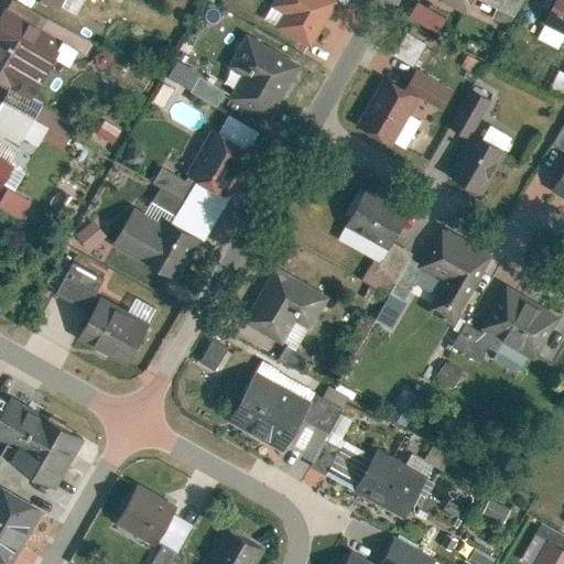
[(340,0),(277,0),(264,24),(314,51),(340,0)]
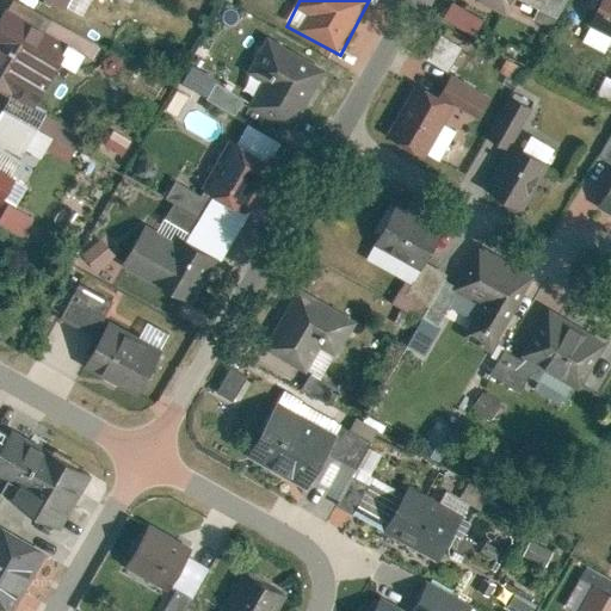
[(449,0),(448,0),(440,17),(474,34),(482,16),(449,0)]
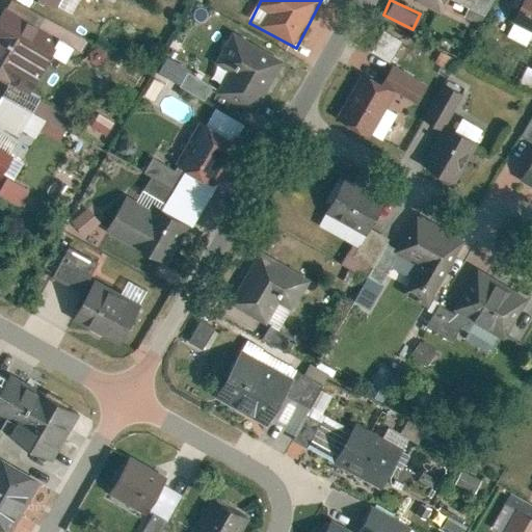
[(473,0),(424,0),(464,19),(473,0)]
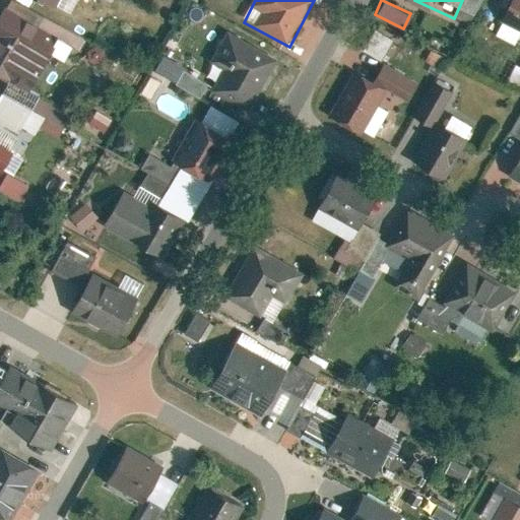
[(519,0),(514,0),(505,22),(519,29),(519,0)]
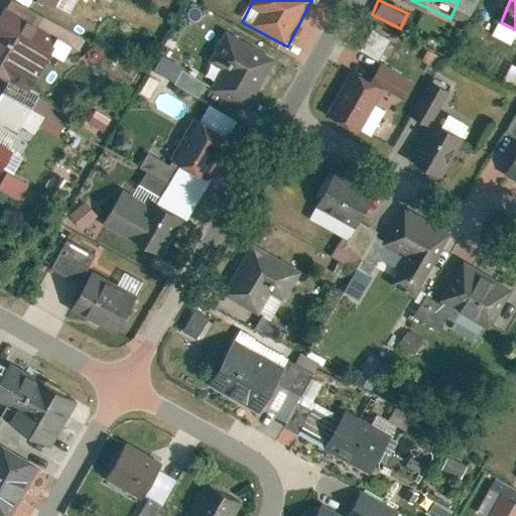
[(57,36),(4,7),(0,14),(0,76),(27,91),(57,36)]
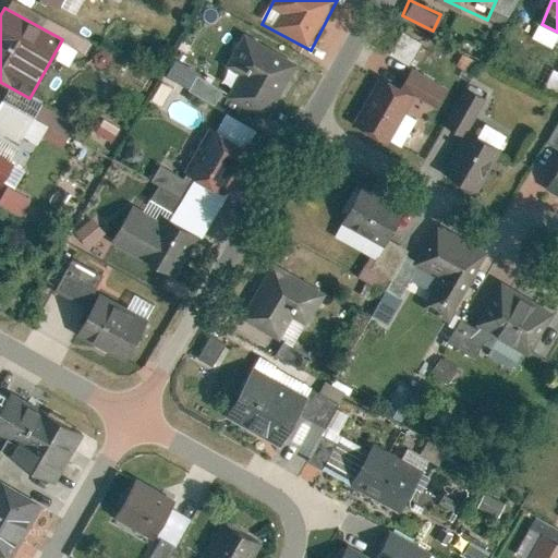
[(400,29),(387,51),(407,62),(420,40),(400,29)]
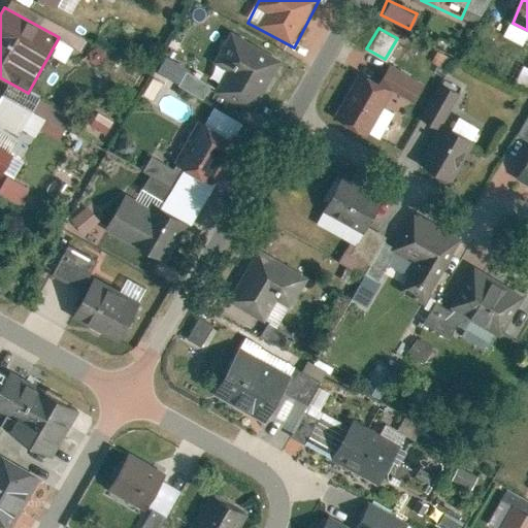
[(278,61),(232,33),(201,85),(248,112),(278,61)]
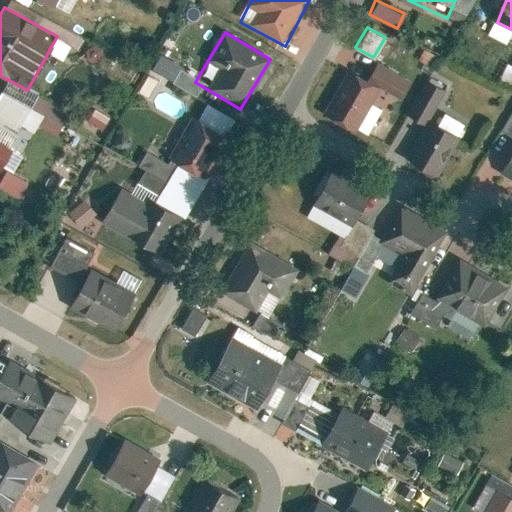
[(379,90),(348,71),(325,111),(356,129),(379,90)]
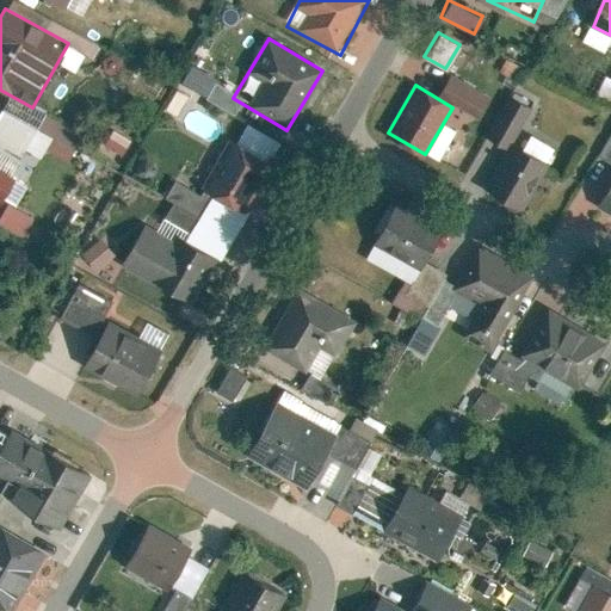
[(270,165),(227,141),(199,189),(242,214),(270,165)]
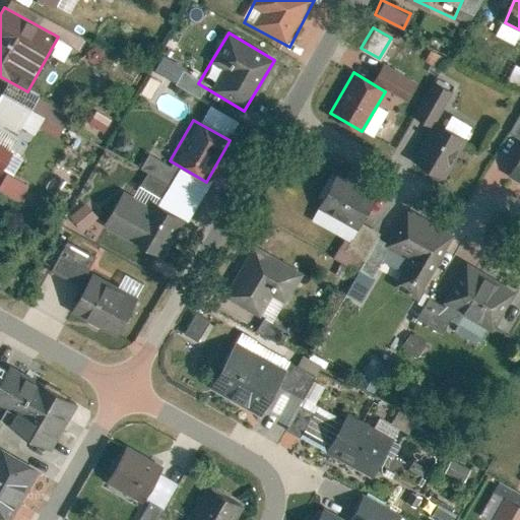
[(0,167),(19,133),(0,121),(0,167)]
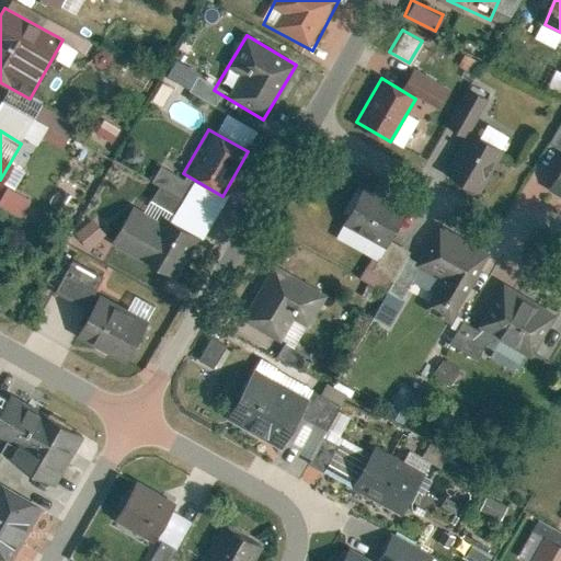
[(505,149),(470,134),(448,181),(483,197),(505,149)]
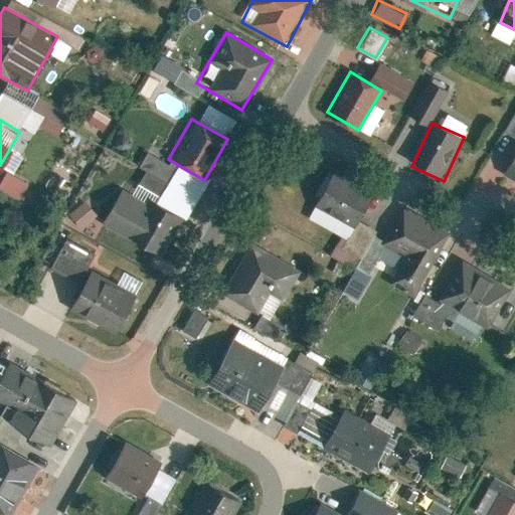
[(514,157),(503,177),(514,184),(514,157)]
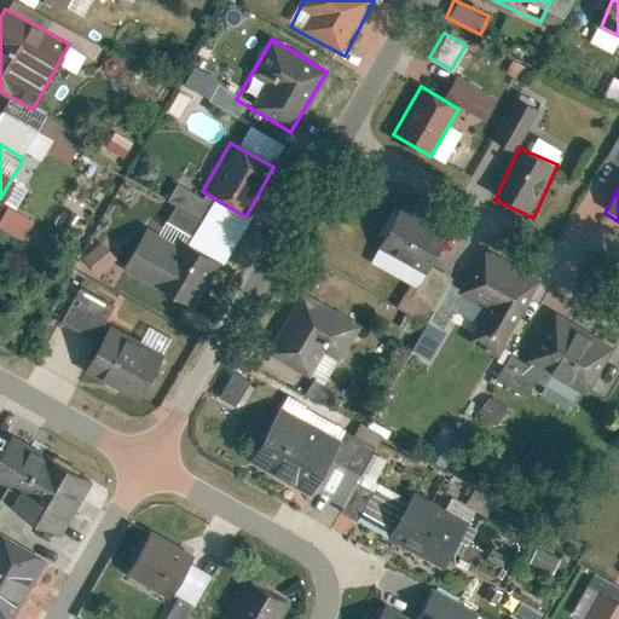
[(0,224),(23,238),(34,220),(6,203),(0,213),(0,224)]
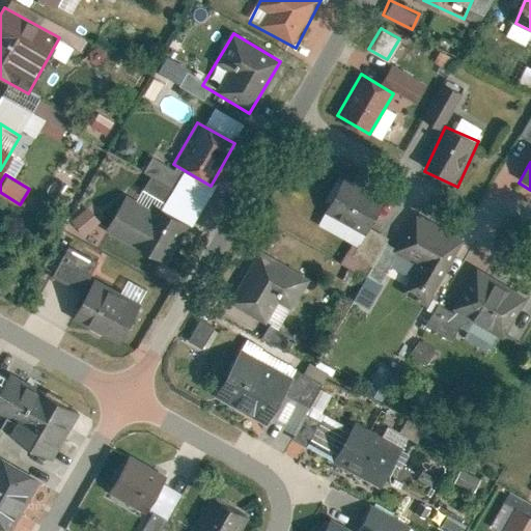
[(328,207),(369,230),(387,197),(345,174),(328,207)]
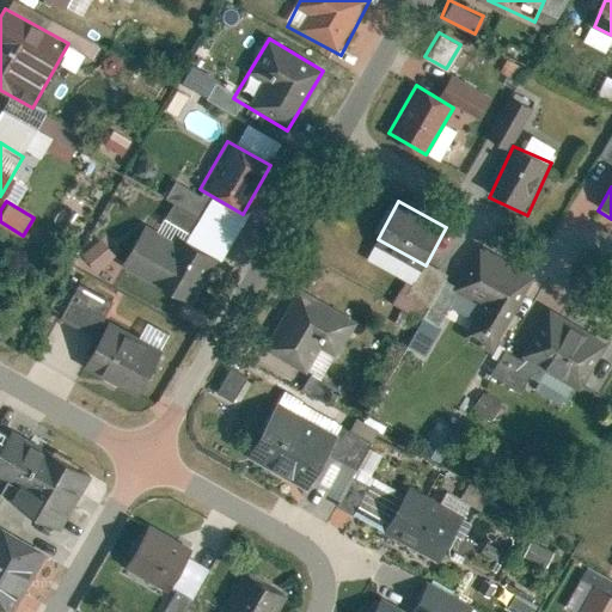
[(214,261),(146,225),(124,267),(191,303),(214,261)]
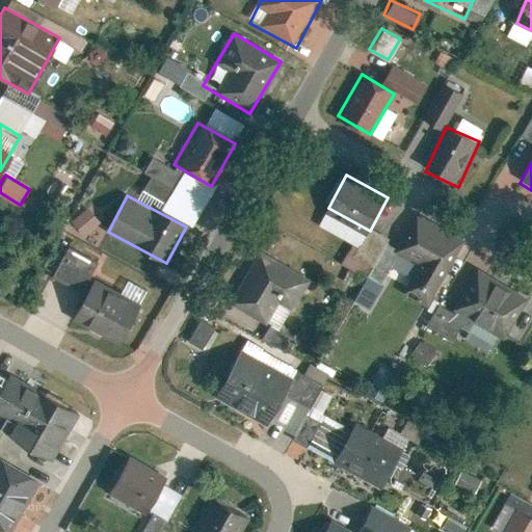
[(74,218),(92,240),(105,229),(86,207),(74,218)]
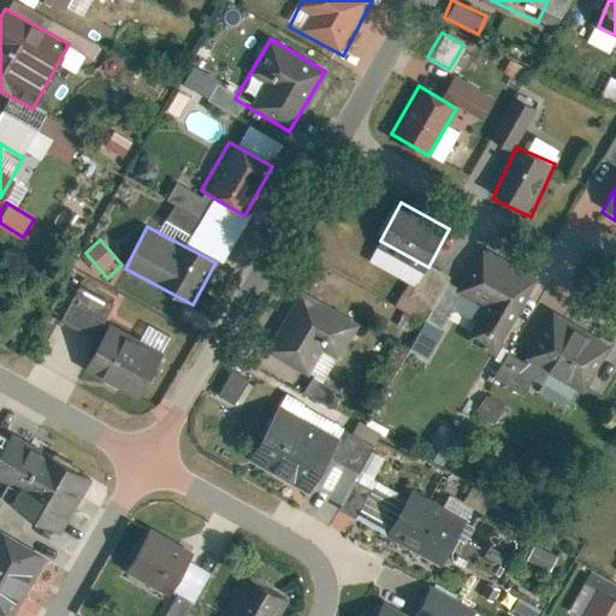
[(460,286),(487,302),(469,335),(497,349),(540,271),(484,241),(460,286)]
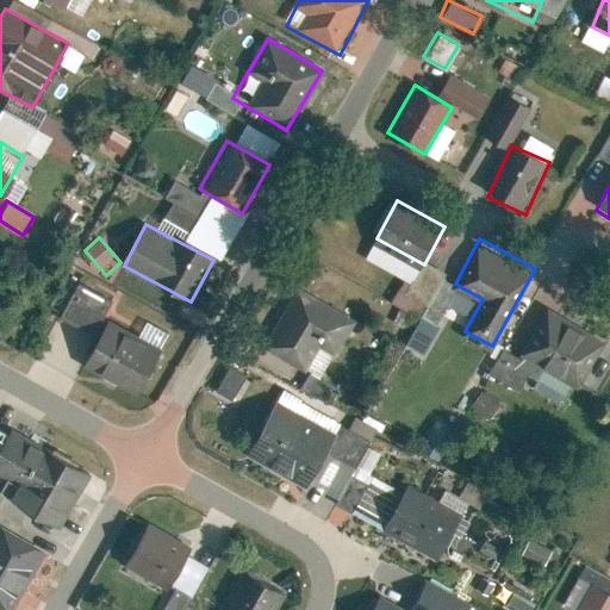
[(305,366),(322,340),(338,350),(359,318),(302,282),(265,341),(305,366)]
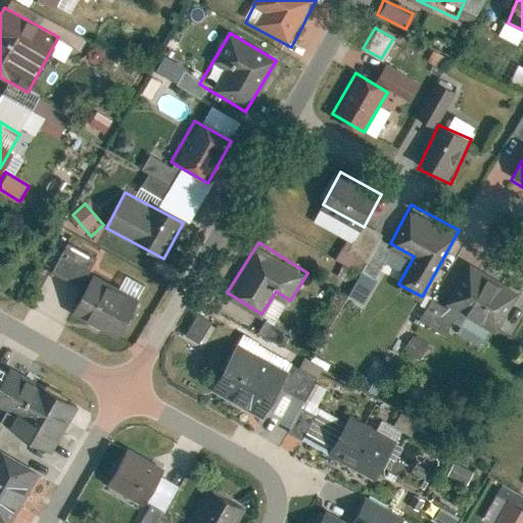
[(52,272),(82,285),(94,256),(64,243),(52,272)]
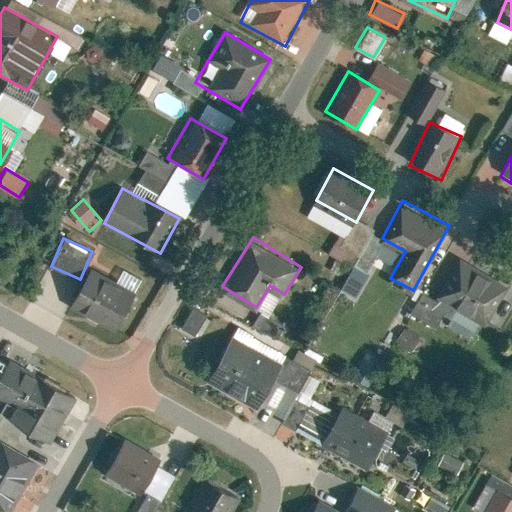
[(460,255),(437,293),(483,321),(507,283),(460,255)]
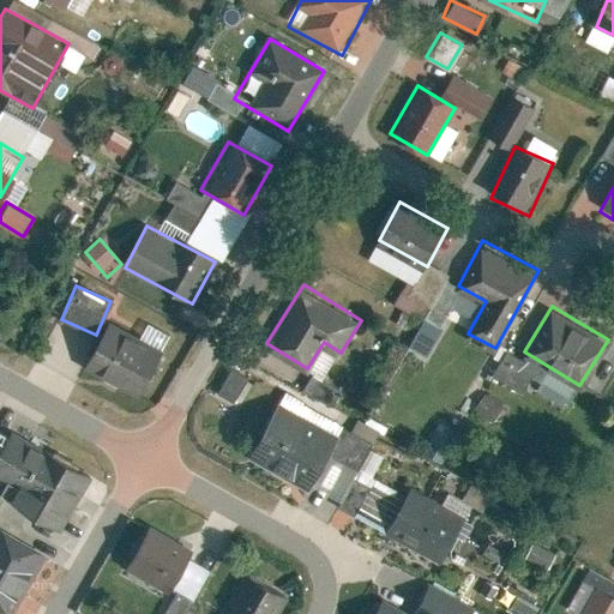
[(163,349),(108,323),(83,373),(139,399),(163,349)]
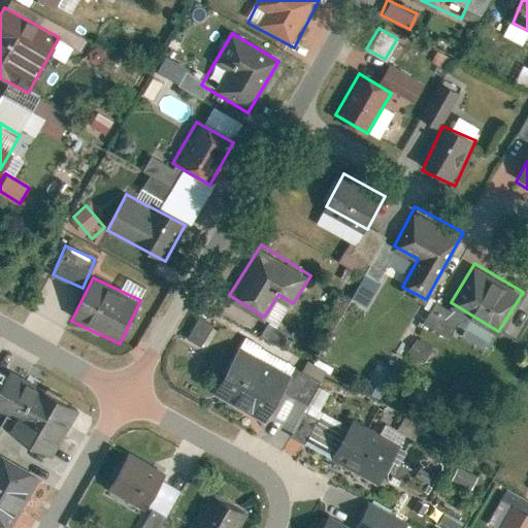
[(188,334),(203,340),(211,322),(195,316),(188,334)]
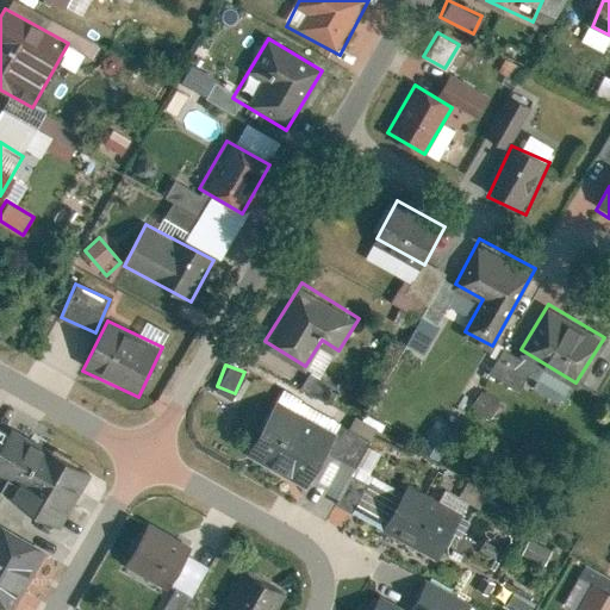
[(247,449),(307,483),(336,430),(277,397),(247,449)]
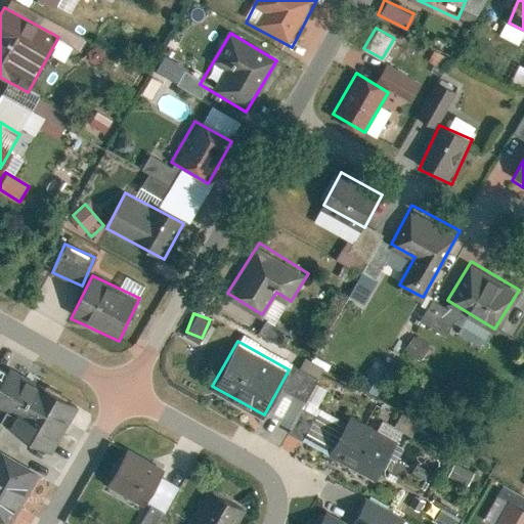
[(54,452),(80,405),(41,385),(37,393),(7,377),(0,390),(0,408),(14,417),(8,428),(54,452)]
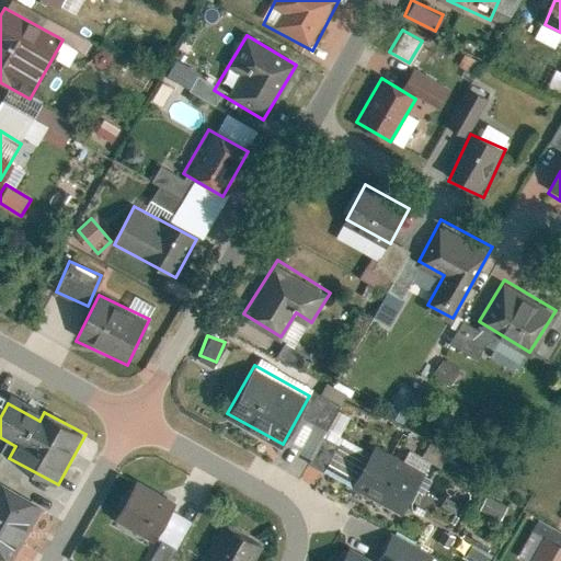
[(352,479),(403,508),(426,470),(374,439),(352,479)]
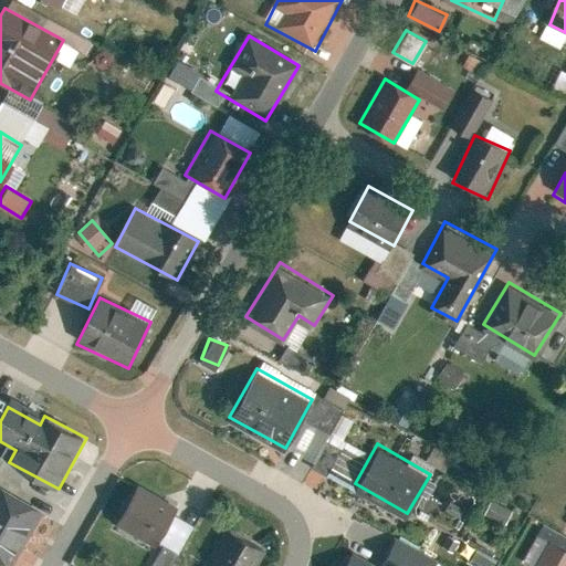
[(119,517),(160,541),(180,506),(139,483),(119,517)]
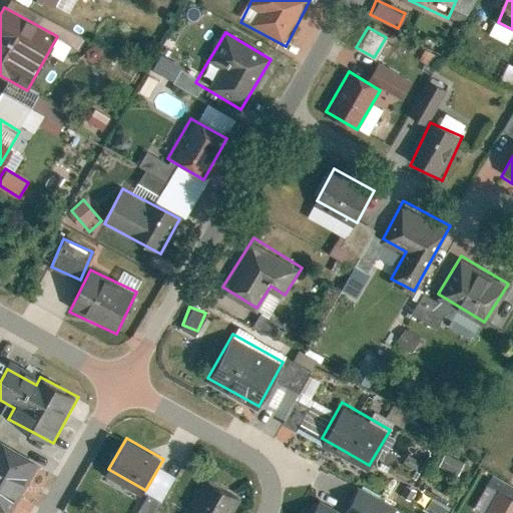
[(0,512),(1,512),(11,512),(39,464),(0,441),(0,512)]
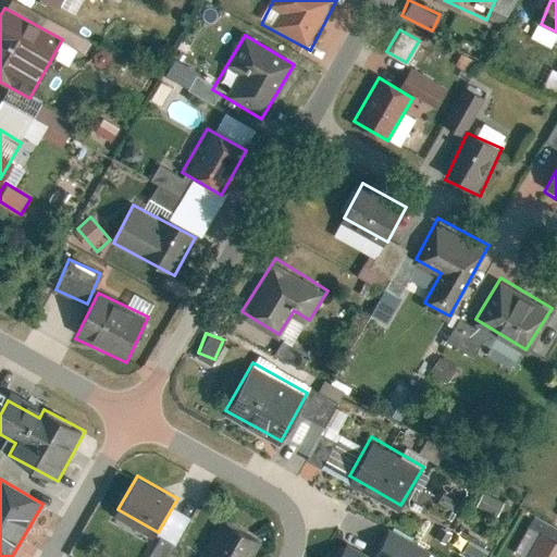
[(222,516),(200,555),(203,556),(250,556),(261,537),(222,516)]
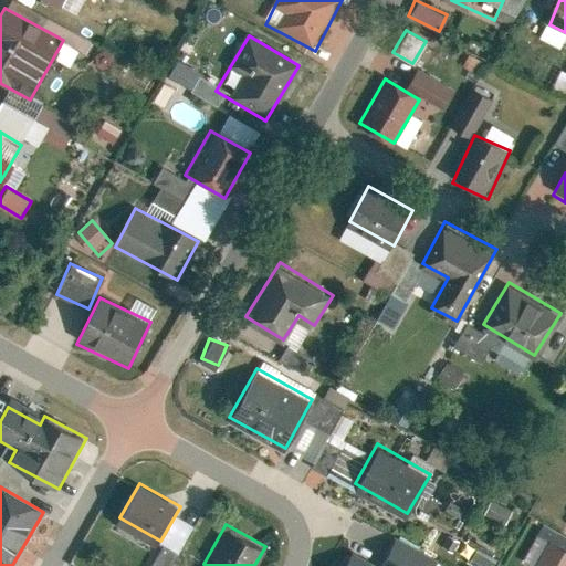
[(396,535),(380,563),(386,565),(433,565),(438,559),(396,535)]
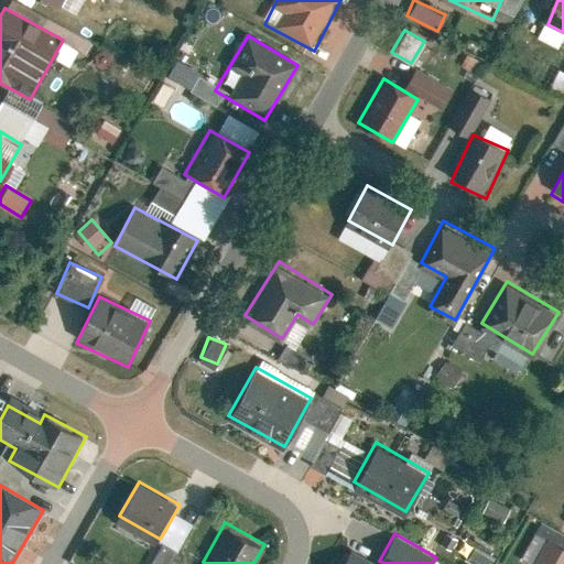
[(563,563),(563,548),(549,538),(532,563),(563,563)]
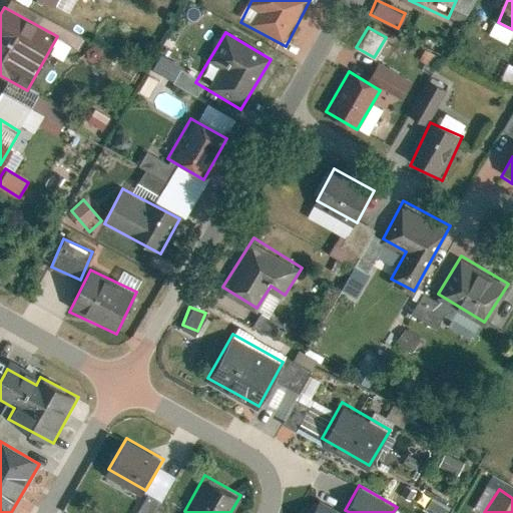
[(132,512),(150,512),(157,497),(141,491),(132,512)]
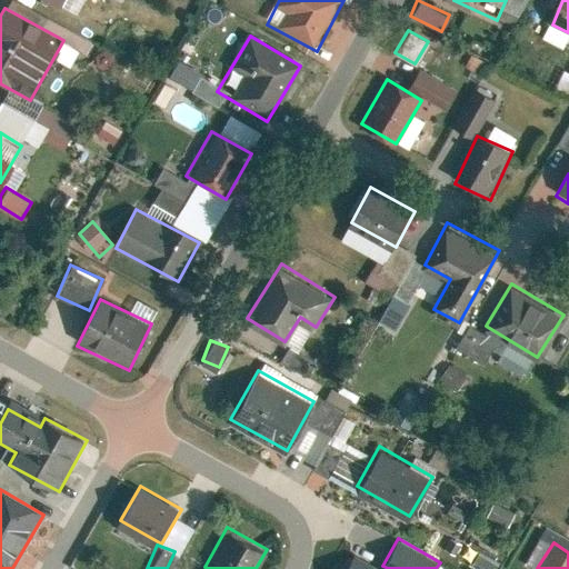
[(479,550),(470,565),(479,568),(492,568),(498,561),(479,550)]
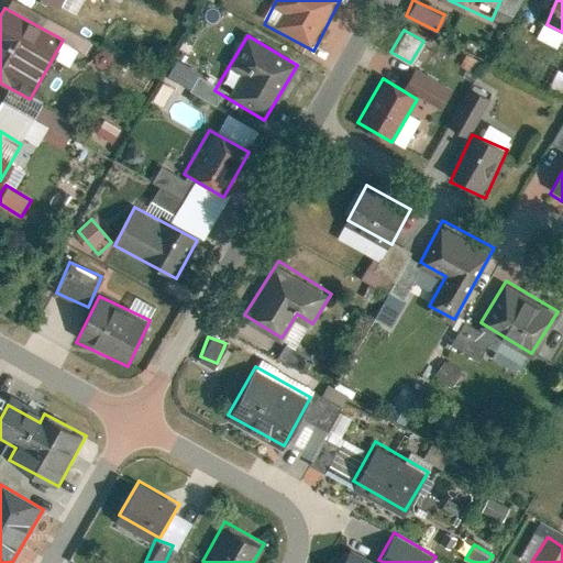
[(377,562),(352,549),(343,562),(377,562)]
